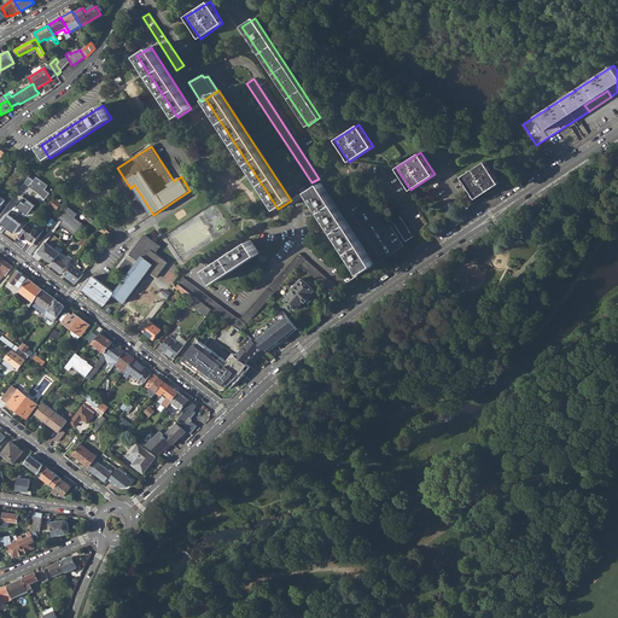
[(462,176),(477,198),(501,182),(487,162),(462,176)]
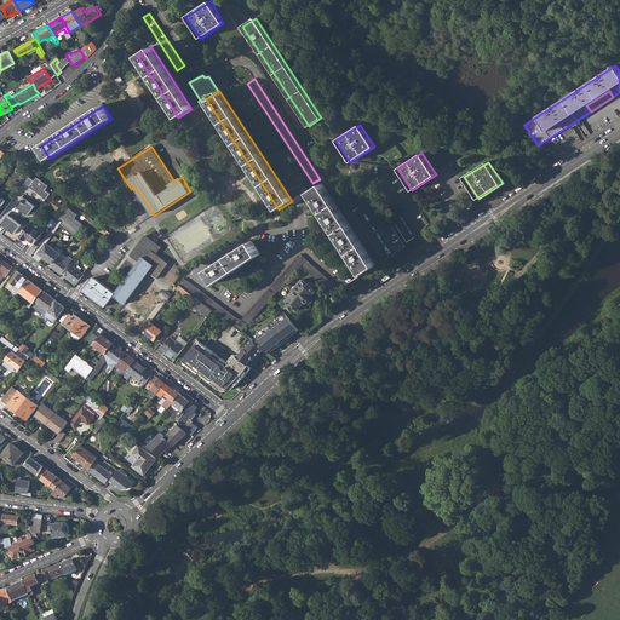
[(32,173),(27,181),(35,187),(40,179),(35,177),(32,173)]
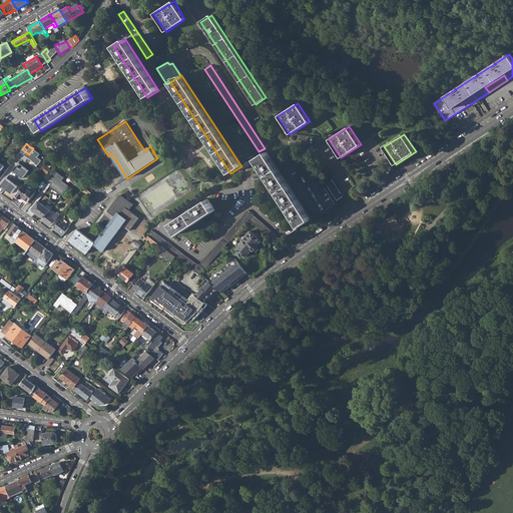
[(267,151),(255,159),(301,226),(312,219),(267,151)]
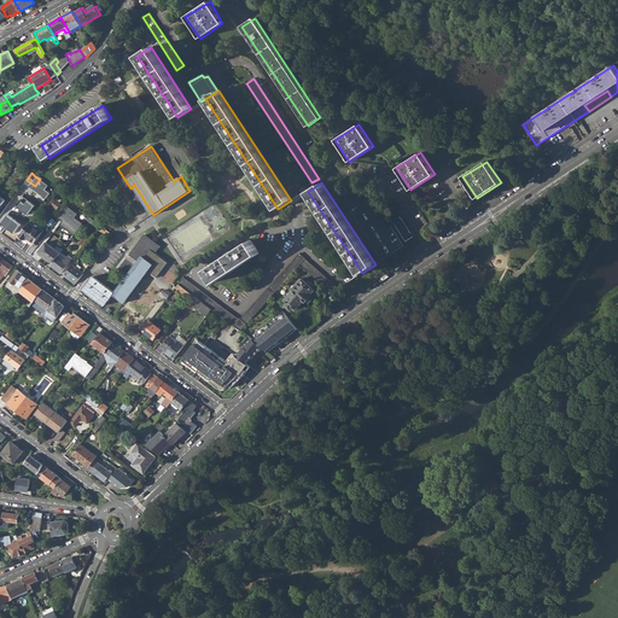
[(365,186),(343,199),(383,260),(403,245),(365,186)]
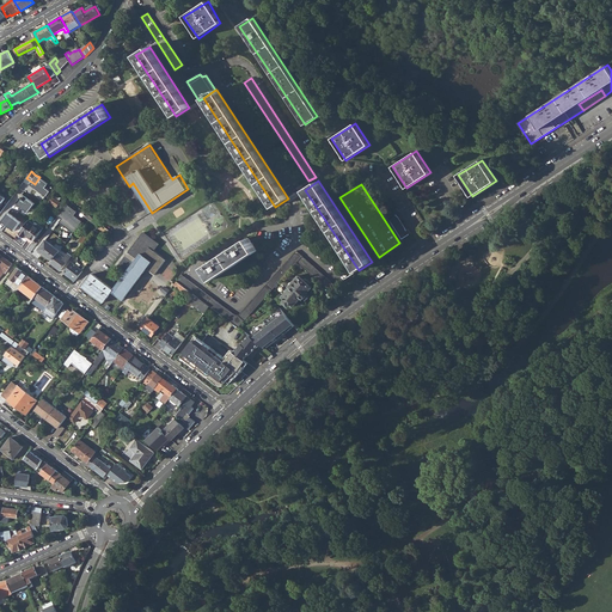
[(54,197),(61,202),(65,197),(59,193),(54,197)]
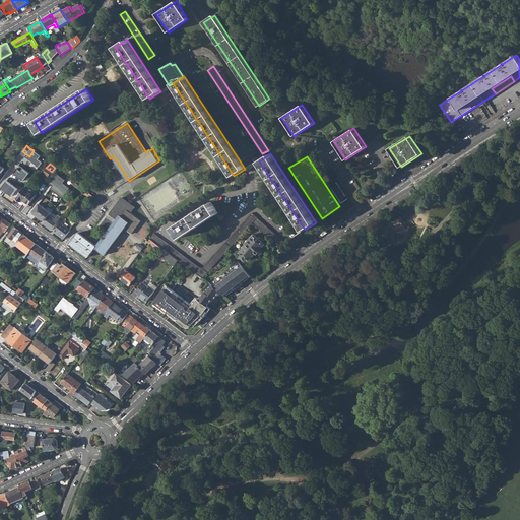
[(46,168),(43,173),(49,177),(52,172),(46,168)]
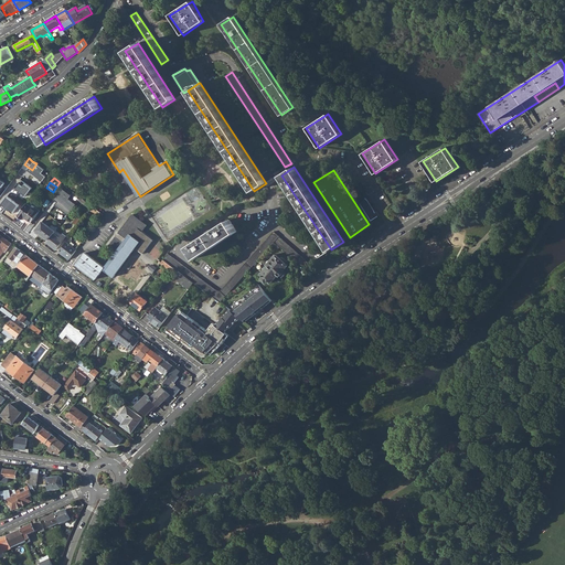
[(19,184),(11,194),(21,202),(29,192),(19,184)]
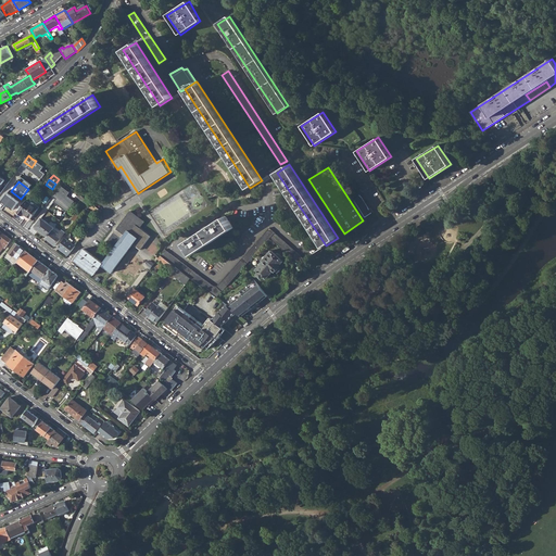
[(78,198),(89,205),(90,203),(80,194),(78,198)]
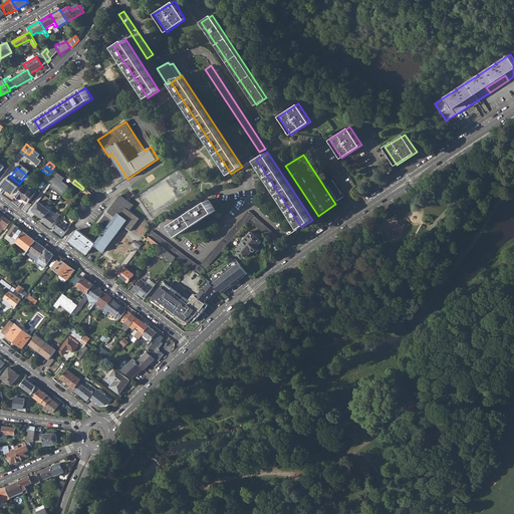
[(326,184),(337,201),(343,197),(333,180),(326,184)]
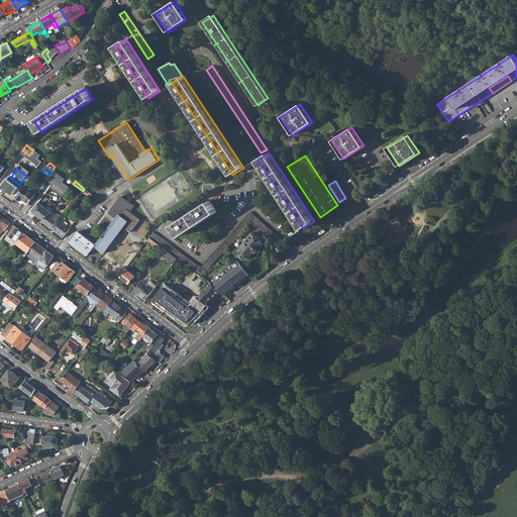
[(24,186),(15,197),(26,206),(36,193),(29,187),(28,189),(24,186)]
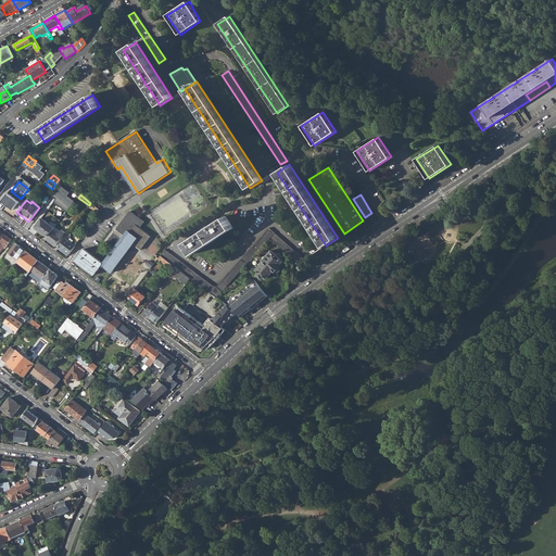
[(89,205),(88,205),(99,214),(102,211),(90,203),(89,205)]
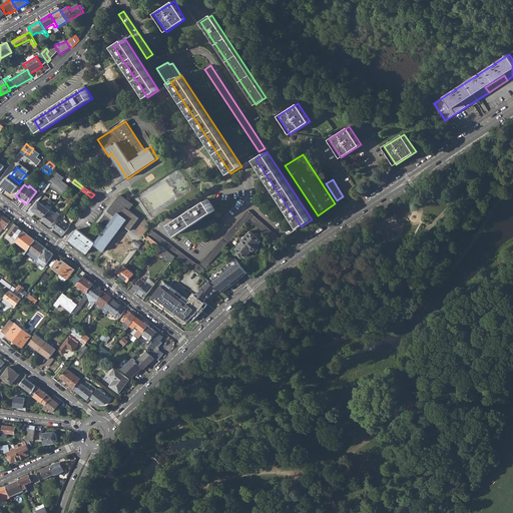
[(77,229),(69,240),(87,253),(94,244),(103,251),(123,224),(130,230),(139,218),(129,209),(133,204),(120,194),(108,210),(110,212),(115,216),(112,220),(95,242),(77,229)]
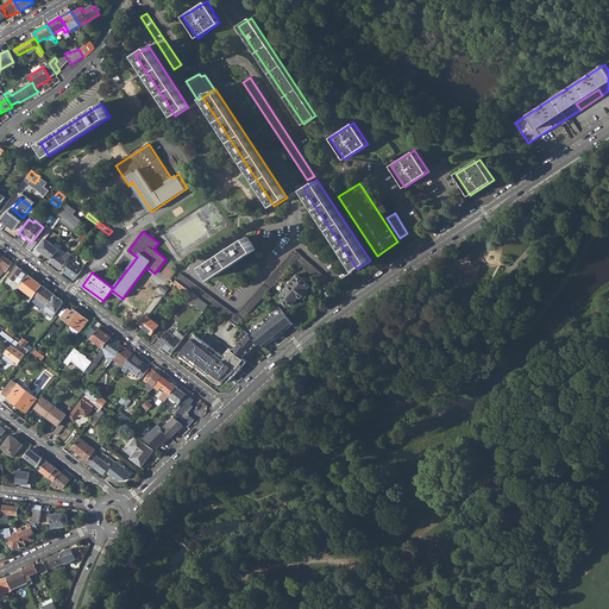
[(248,237),(203,265),(212,278),(256,250),(248,237)]
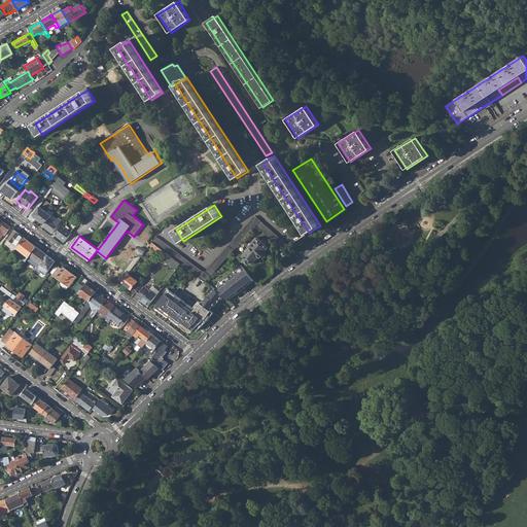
[(39,207),(33,215),(45,224),(50,217),(51,216),(47,212),(39,207)]
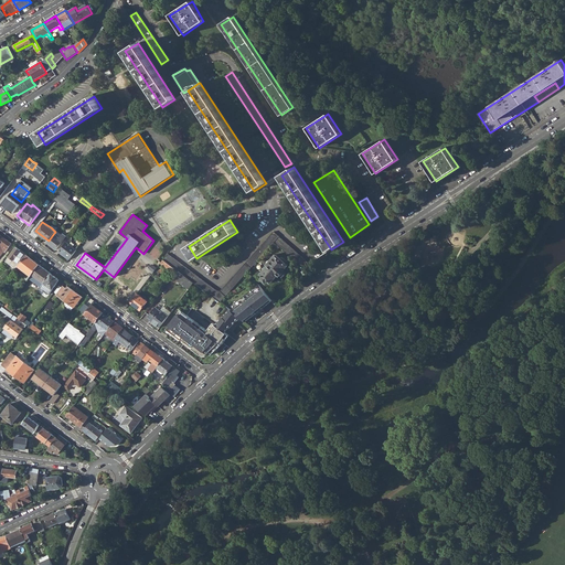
[(168,253),(163,259),(174,267),(176,268),(178,270),(179,270),(194,283),(205,290),(221,302),(272,245),(275,242),(280,247),(304,268),(310,264),(274,232),(221,290),(216,290),(168,253)]
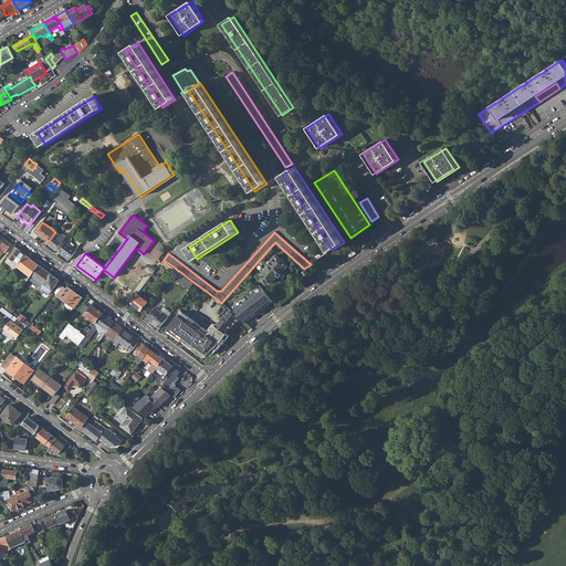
[(49,241),(48,243),(56,250),(66,237),(63,233),(60,238),(54,233),(49,241)]
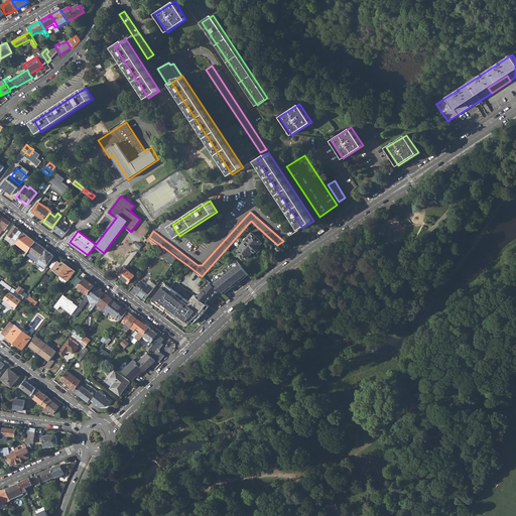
[(5,230),(10,223),(3,217),(0,220),(0,234),(2,231),(4,230),(5,230)]
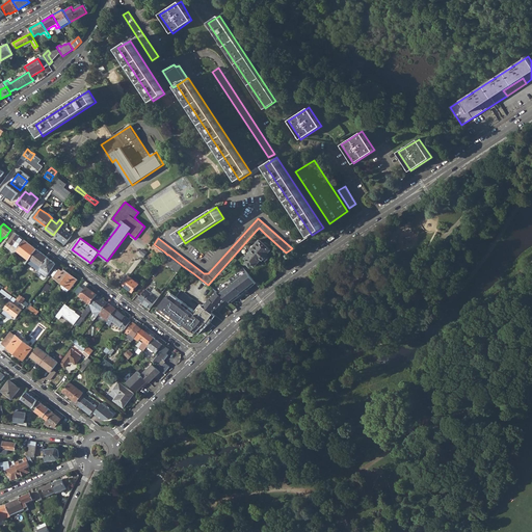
[(63,228),(56,237),(65,244),(73,235),(69,232),(71,230),(68,228),(65,230),(63,228)]
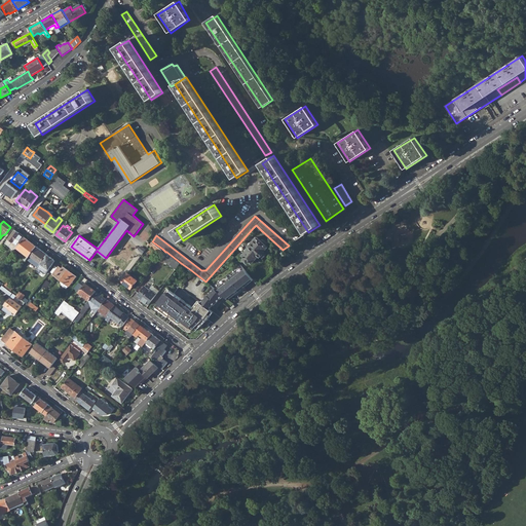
[(17,246),(25,237),(14,230),(8,238),(13,242),(11,246),(14,248),(16,246),(17,246)]
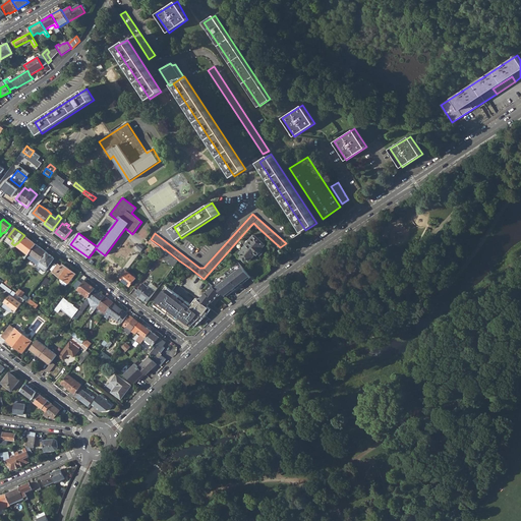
[(27,237),(24,235),(17,243),(16,245),(29,254),(30,253),(36,244),(32,241),(27,238),(27,237)]
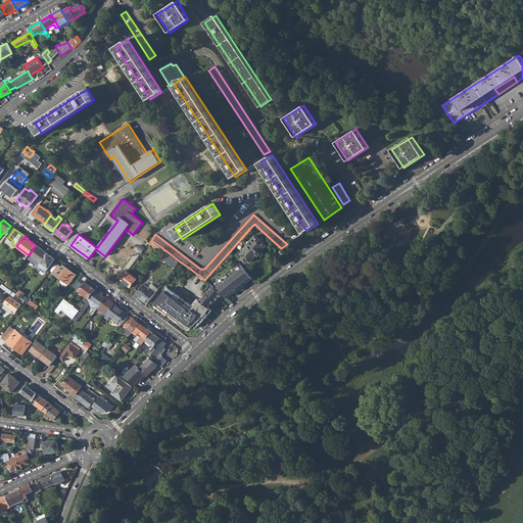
[(248,246),(241,253),(244,255),(241,258),(246,263),(248,259),(250,263),(257,254),(258,255),(259,255),(263,251),(264,250),(263,250),(267,245),(255,236),(247,245),(248,246)]
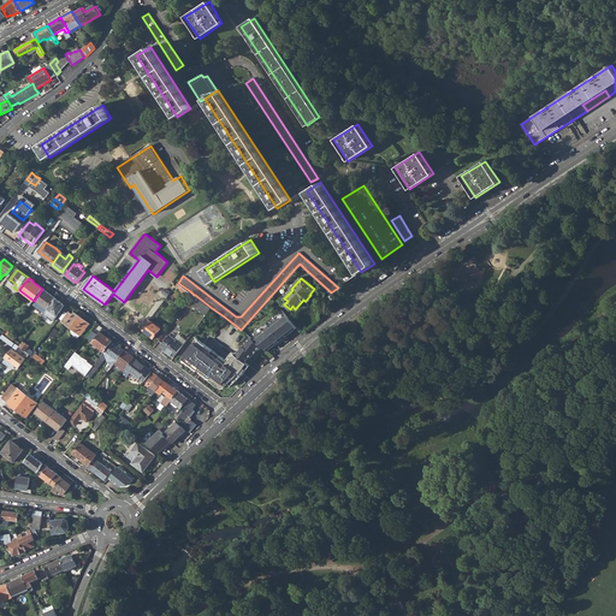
[(178,283),(175,286),(187,295),(190,291),(178,283)]
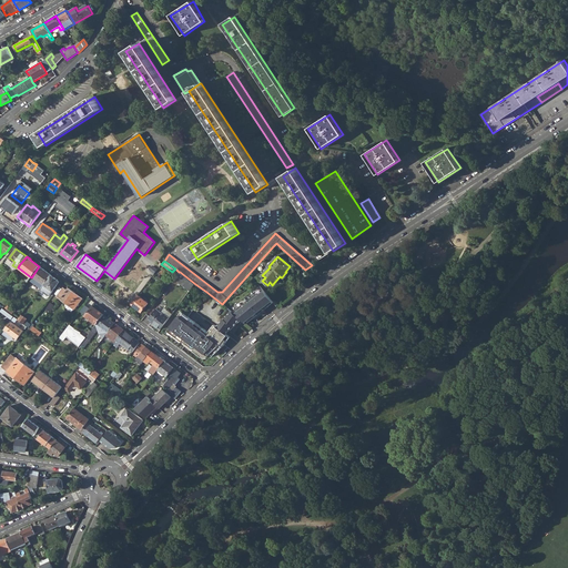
[(44,284),(51,275),(40,266),(39,266),(32,276),(44,285),(44,284)]
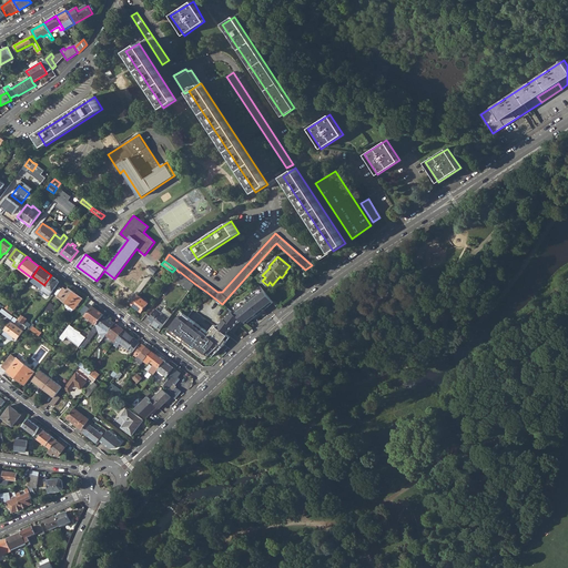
[(180,272),(175,279),(190,291),(192,287),(195,284),(180,272)]
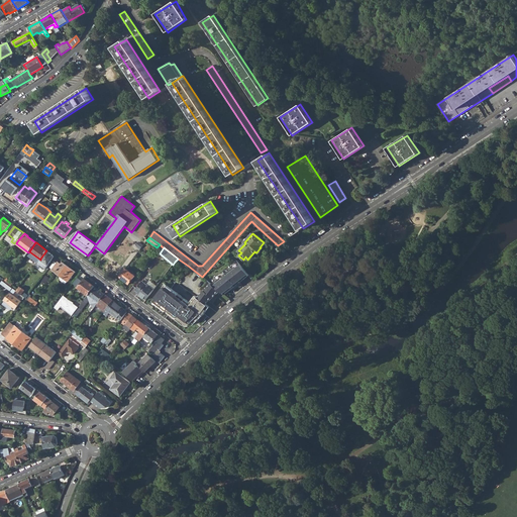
[(48,265),(55,256),(46,250),(40,259),(48,265)]
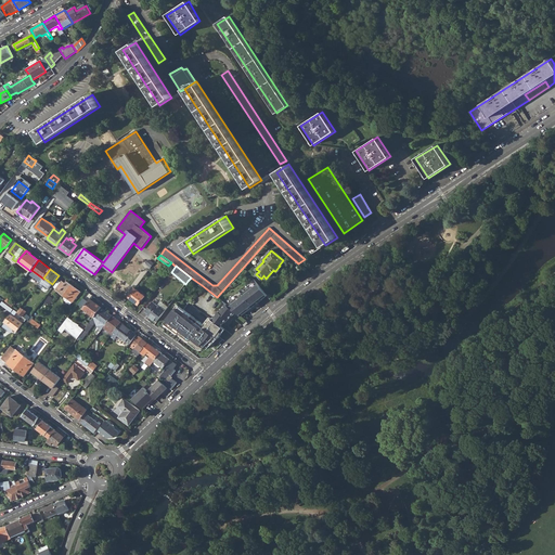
[(253,276),(243,282),(244,285),(255,279),(253,276)]
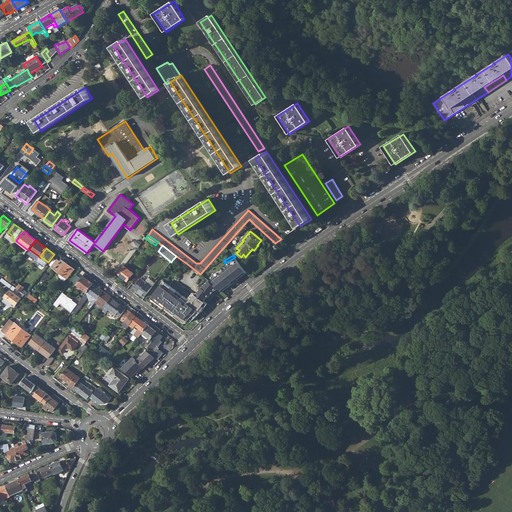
[(176,256),(173,259),(184,266),(186,263),(176,256)]
